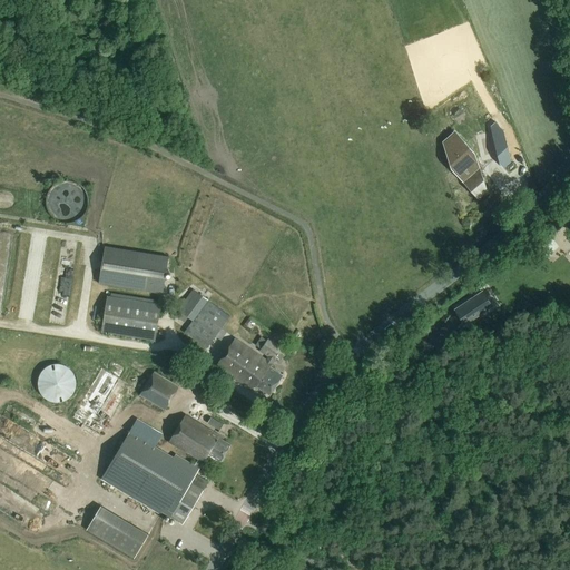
[(488,71),(480,75),(485,86),(493,82),(488,71)]
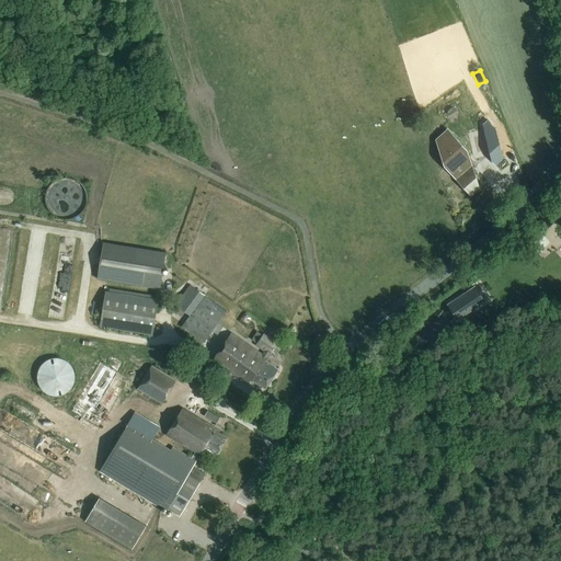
[(490,118),(484,122),(494,157),(499,163),(506,157),(497,127),(490,118)]
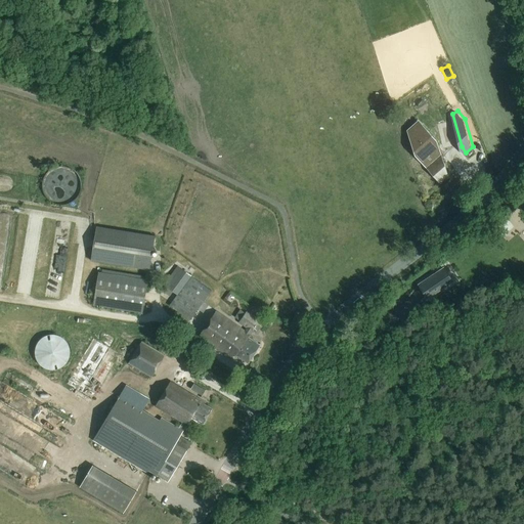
[(421,118),(409,128),(417,153),(442,180),(450,173),(439,139),(421,118)]
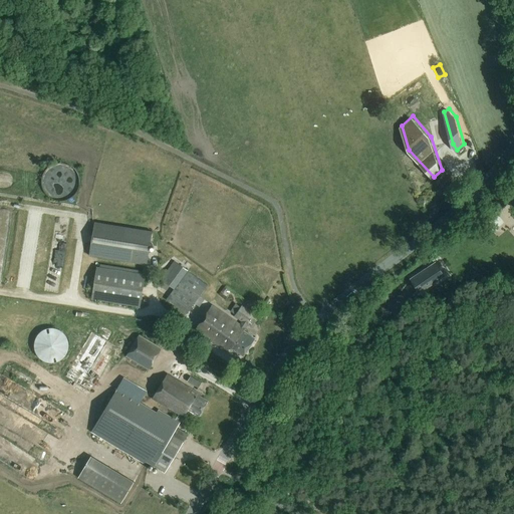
[(42,186),(44,192),(48,197),(54,200),(61,201),(67,200),(73,197),(77,191),(79,185),(79,179),(76,172),(72,168),(66,164),(59,164),(53,165),(47,168),(43,174),(41,180),(42,186)]
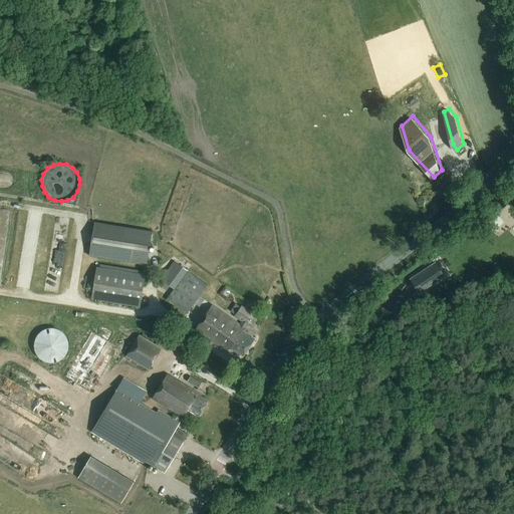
[(485,224),(492,233),(504,223),(496,214),(485,224)]
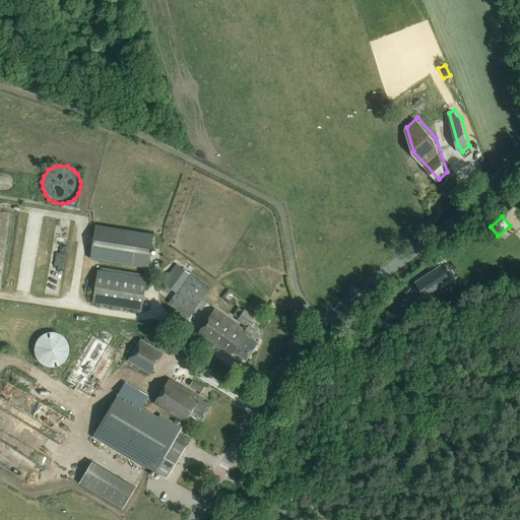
[(153,235),(95,224),(90,259),(148,268),(153,235)]
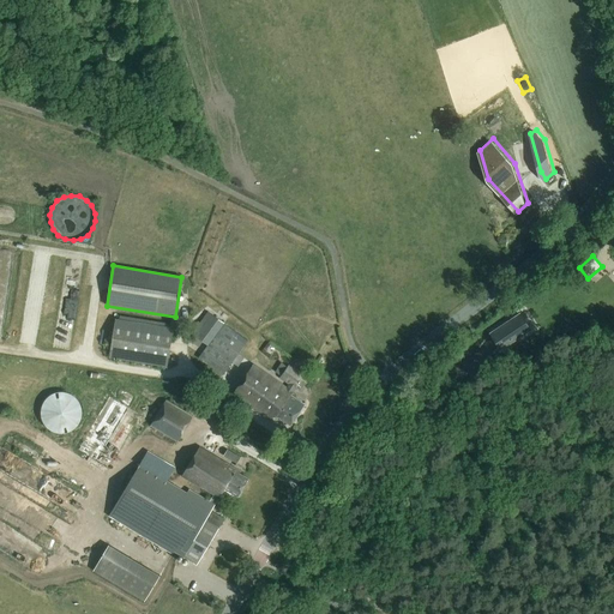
[(247,342),(208,312),(199,324),(203,326),(196,337),(208,347),(199,360),(222,377),(247,342)]
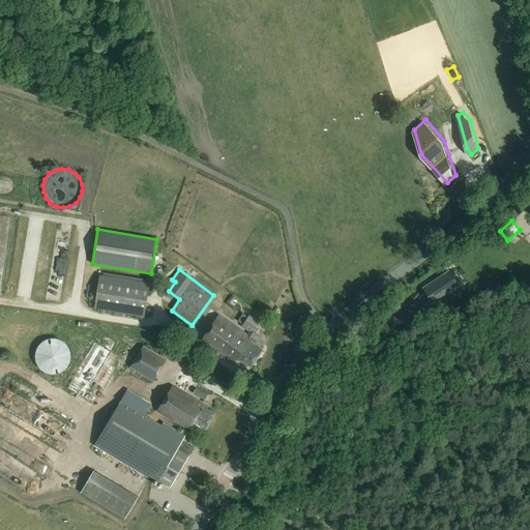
[(449,270),(424,286),(433,299),(459,284),(449,270)]
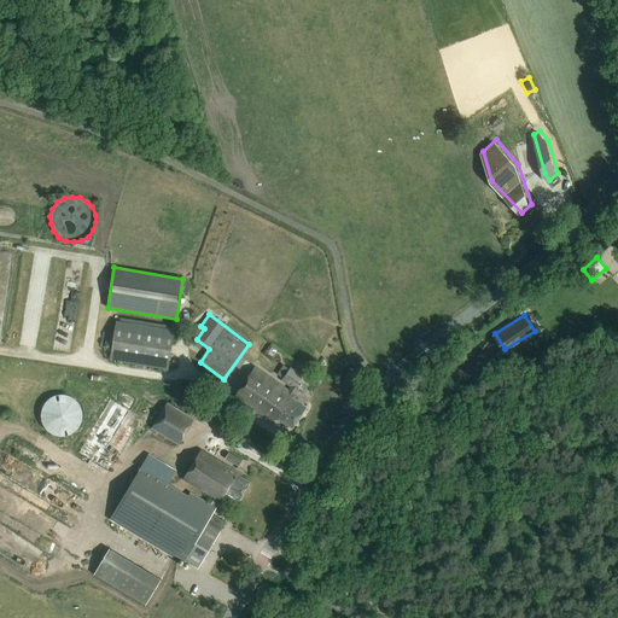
[(174,330),(117,321),(110,360),(168,369),(174,330)]
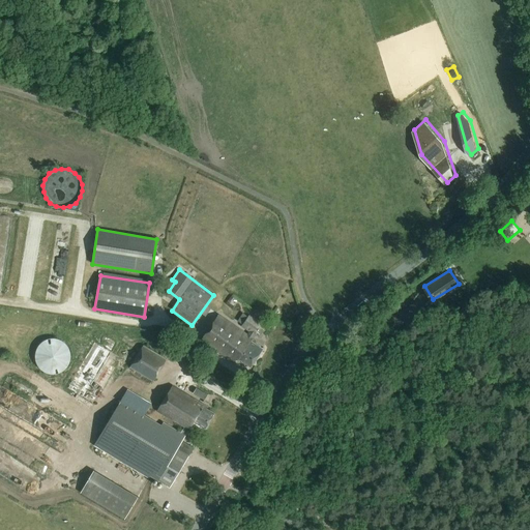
[(249,332),(247,335),(219,315),(202,340),(232,361),(239,359),(252,369),(264,351),(252,343),(264,326),(249,316),(242,327),(249,332)]
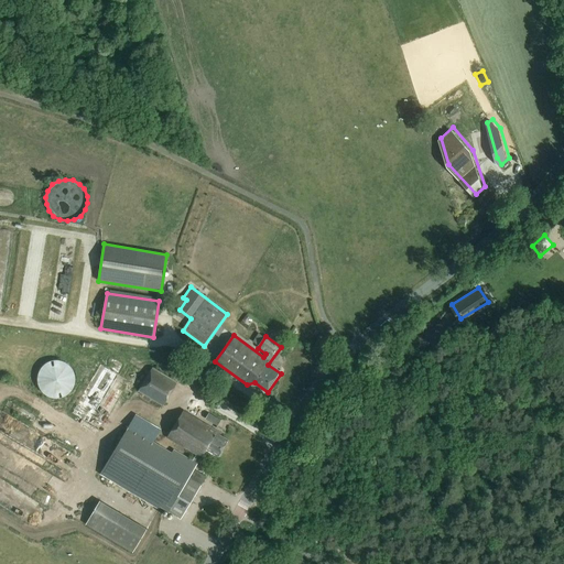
[(68,365),(63,361),(55,360),(49,362),(43,366),(39,371),(38,379),(38,386),(41,391),(46,396),(53,399),(61,398),(66,396),(72,390),(75,384),(75,377),(73,370),(68,365)]
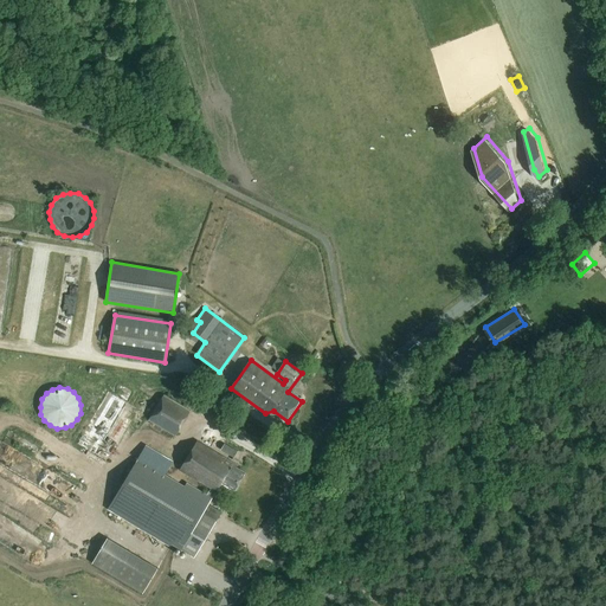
[(76,445),(103,461),(123,429),(133,434),(142,418),(175,437),(191,411),(163,394),(158,405),(140,393),(131,407),(107,392),(76,445)]
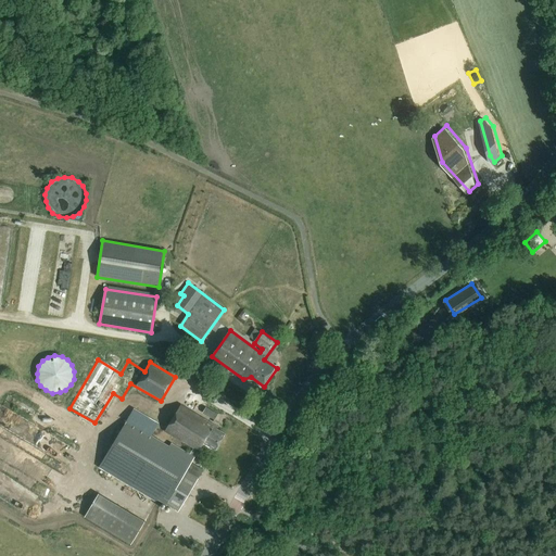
[(148,412),(153,403),(134,390),(128,399),(148,412)]
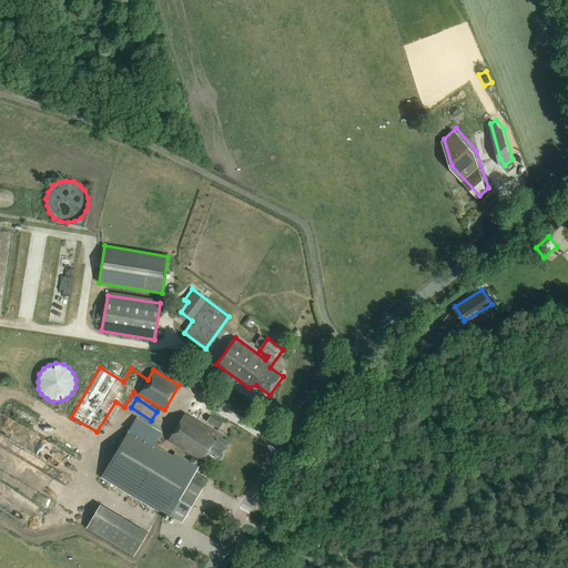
[(209,480),(196,473),(200,467),(203,460),(203,462),(209,454),(221,460),(231,444),(222,438),(223,436),(186,414),(170,440),(199,458),(194,465),(175,454),(173,457),(131,429),(103,474),(183,523),(209,480)]
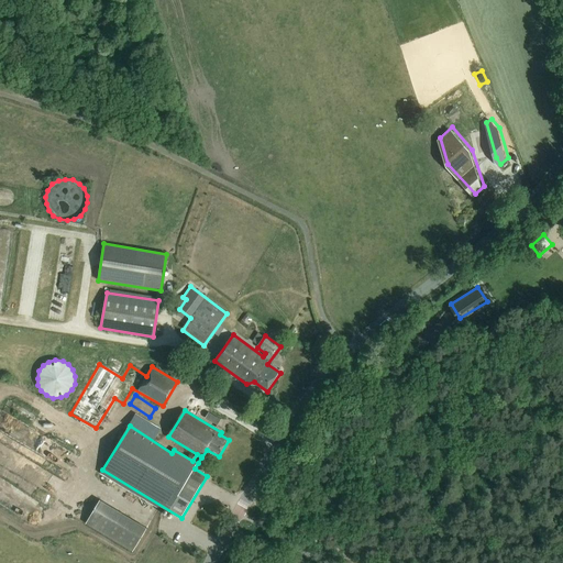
[(221,420),(208,412),(205,418),(217,426),(221,420)]
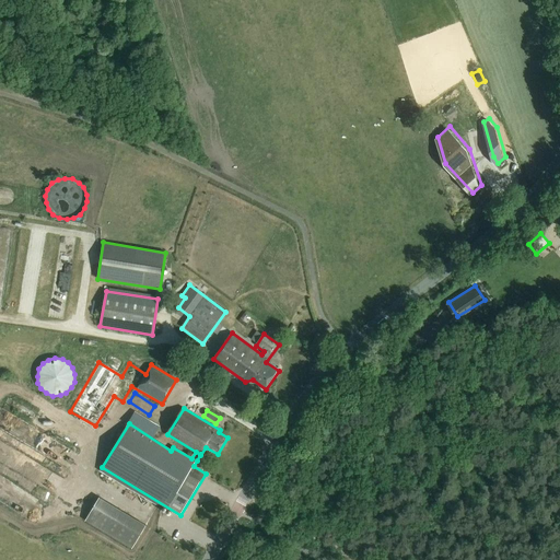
[(1,429),(20,444),(33,428),(14,412),(1,429)]
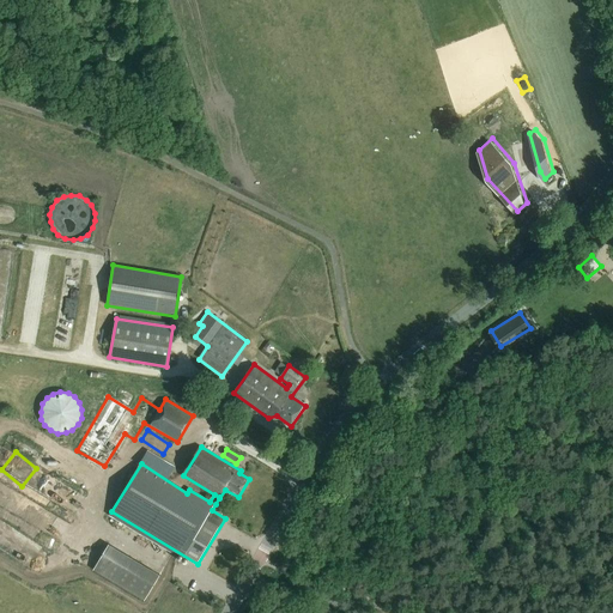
[(159,576),(108,545),(92,571),(144,601),(159,576)]
